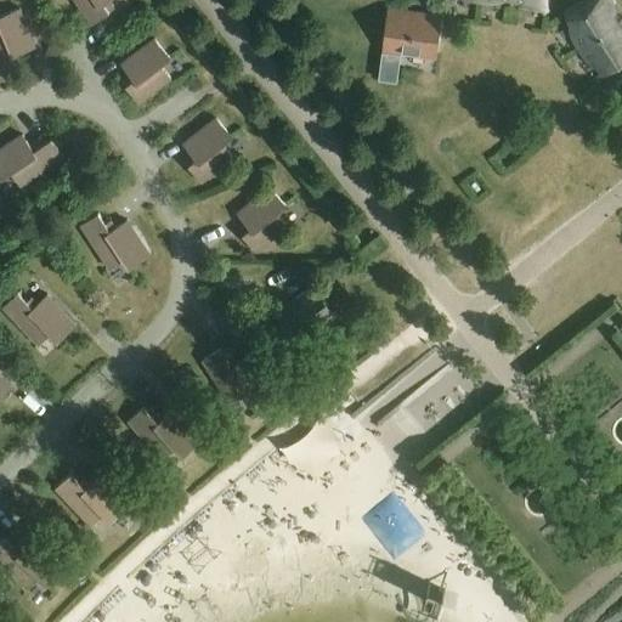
[(74,0),(92,26),(109,13),(103,5),(111,0),(74,0)]
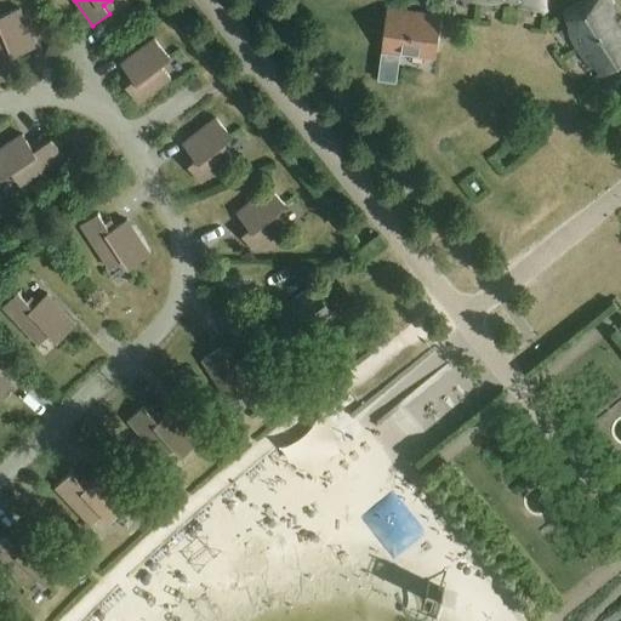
[(478,0),(478,4),(480,4),(480,0),(511,0),(511,7),(512,9),(513,0),(519,0),(545,4),(543,12),(545,12),(546,0),(478,0)]
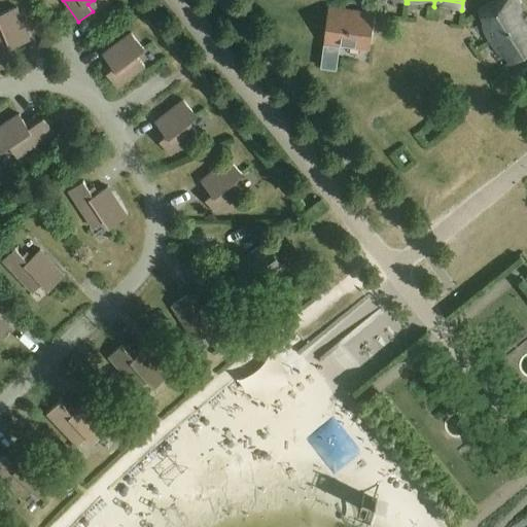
[(514,0),(504,0),(480,16),(494,39),(487,43),(488,44),(494,41),(510,64),(526,53),(526,34),(521,25),(525,22),(524,21),(520,24),(514,12),(518,9),(517,6),(516,3),(514,0)]
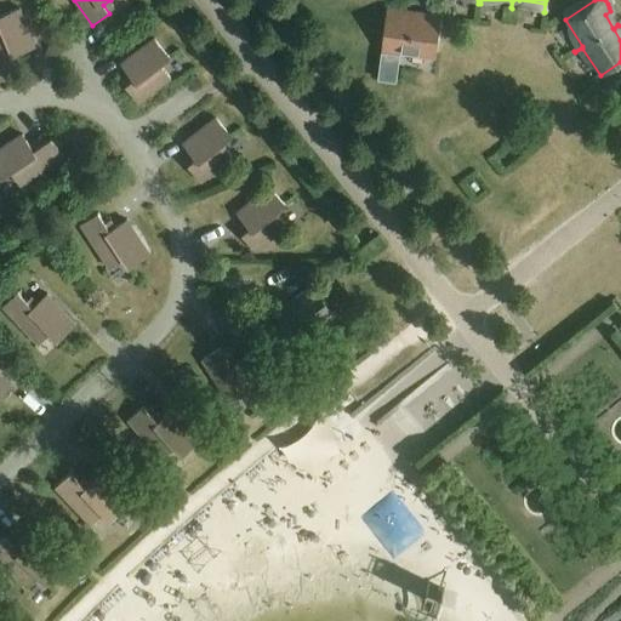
[(0,68),(1,72),(21,64),(17,55),(35,47),(35,46),(34,46),(18,11),(21,10),(20,9),(0,16),(0,28),(0,29),(0,28),(0,68)]
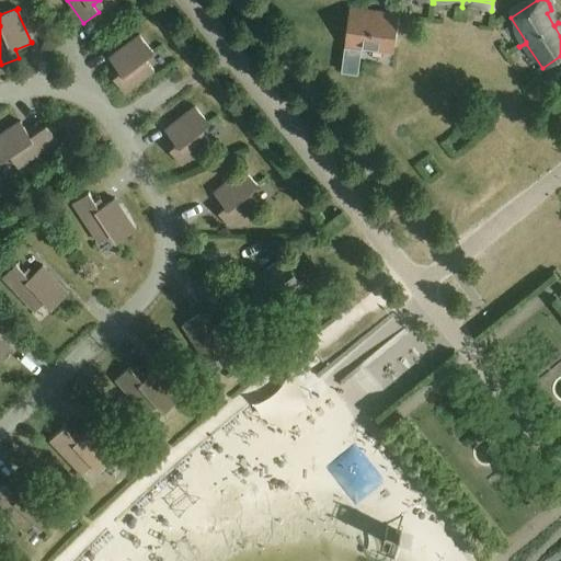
[(347,44),(393,50),(397,19),(351,12),(347,44)]
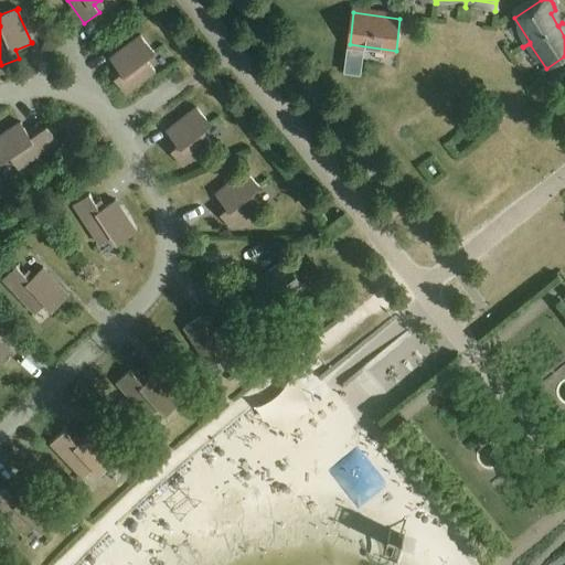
[(114,78),(126,94),(153,73),(157,76),(158,76),(147,61),(155,54),(140,35),(139,36),(140,38),(112,60),(112,57),(110,59),(121,74),(114,78)]
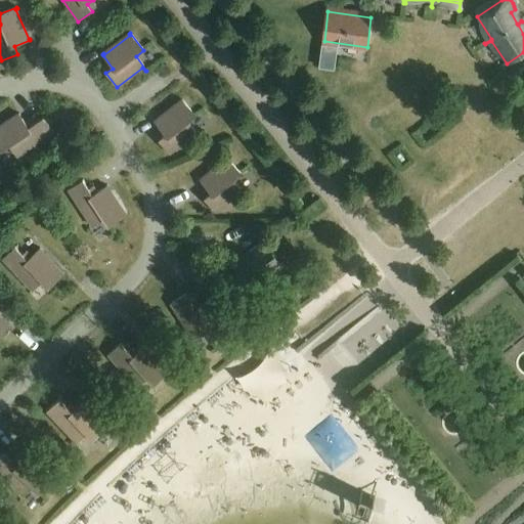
[(322,46),(320,57),(368,63),(370,52),(322,46)]
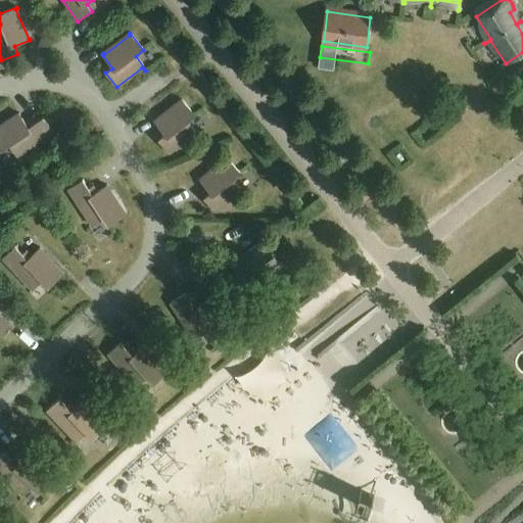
[(158,140),(169,153),(195,134),(197,137),(199,136),(188,123),(195,116),(182,100),(181,100),(182,101),(155,122),(155,121),(154,122),(164,135),(158,140)]
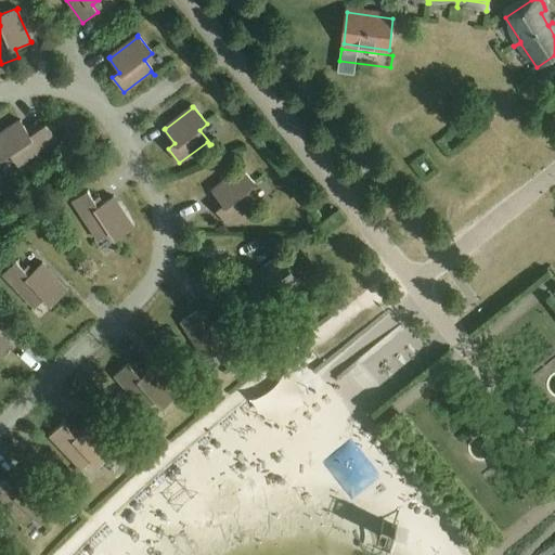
[(0,157),(1,160),(10,155),(21,170),(22,170),(18,166),(56,141),(46,125),(30,136),(20,120),(18,121),(20,123),(0,136),(0,157)]
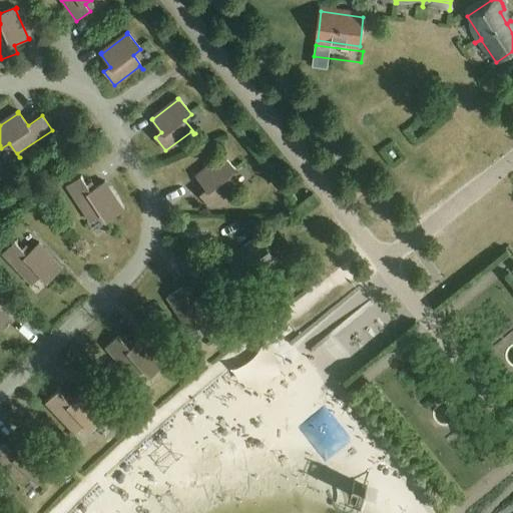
[(199,194),(210,207),(235,187),(238,191),(239,190),(228,177),(235,171),(222,154),(221,155),(222,156),(197,176),(196,175),(195,176),(206,189),(199,194)]
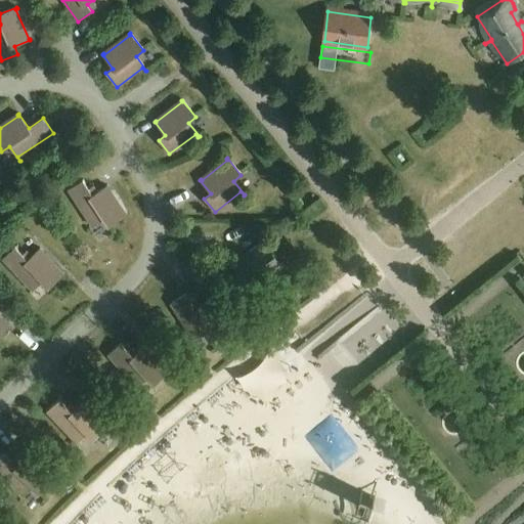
[(107,186),(106,185),(92,195),(83,180),(68,190),(91,225),(87,228),(88,229),(102,219),(108,227),(126,215),(126,214),(124,215),(106,187),(107,186)]
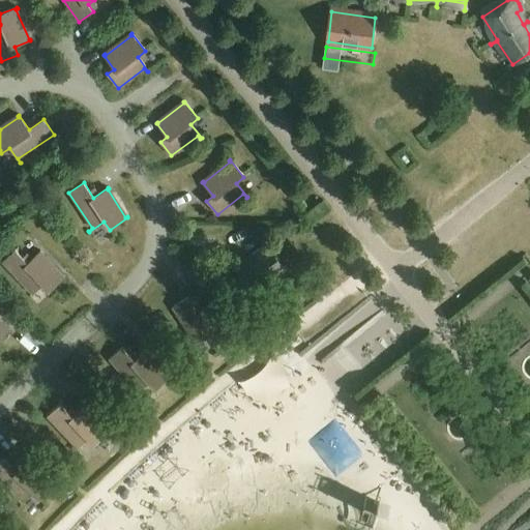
[(285,274),(283,272),(287,270),(268,244),(248,259),(252,264),(240,272),(255,293),(270,282),(272,284),(285,274)]
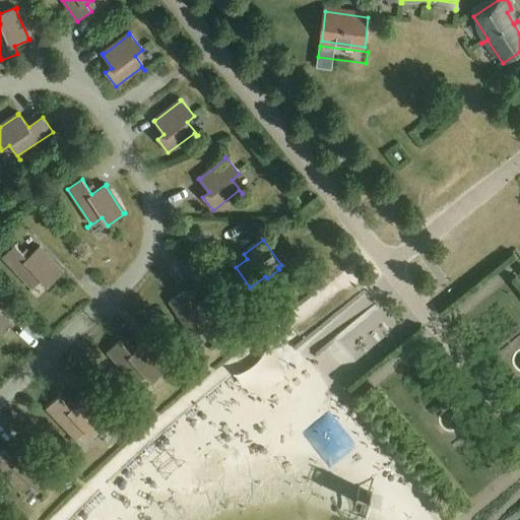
[(42,280),(48,287),(63,272),(63,271),(62,272),(40,249),(41,248),(40,247),(27,258),(15,245),(2,257),(31,288),(27,291),(28,293),(42,280)]
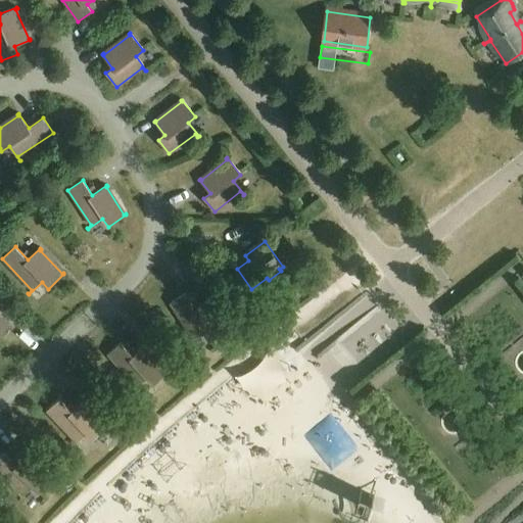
[(185,294),(171,303),(193,339),(189,342),(190,343),(204,333),(209,341),(228,330),(227,329),(226,329),(226,328),(208,301),(209,301),(209,299),(195,308),(185,294)]
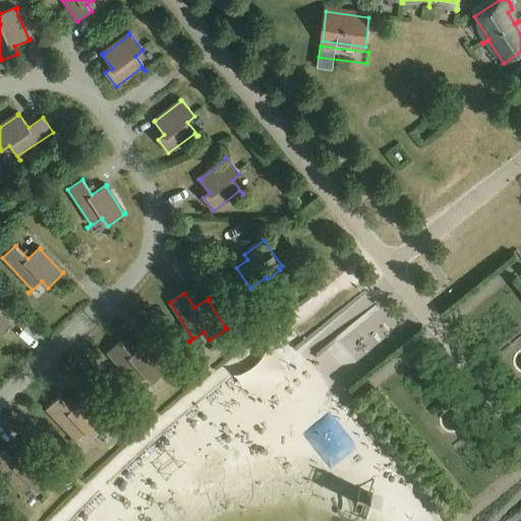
[(0,333),(9,325),(8,324),(7,325),(0,316),(0,333)]
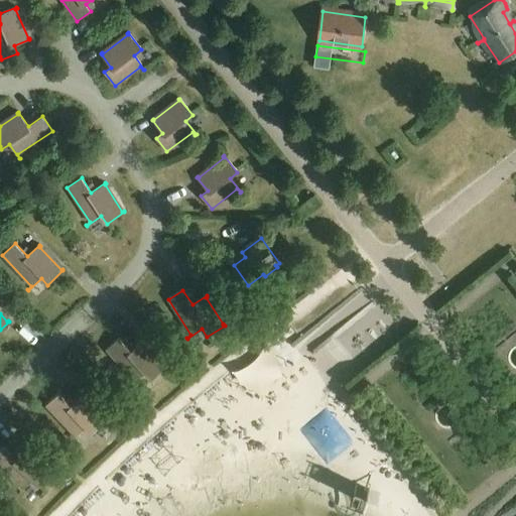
[(144,341),(143,340),(131,352),(119,338),(106,350),(134,381),(130,384),(131,385),(144,374),(150,380),(166,366),(165,365),(164,366),(143,342),(144,341)]
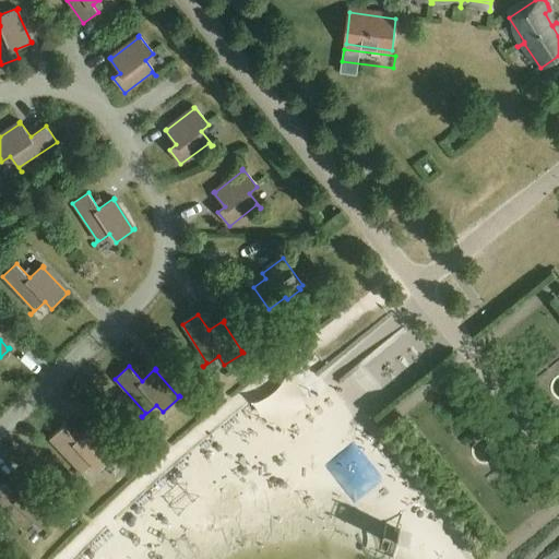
[(301,394),(285,375),(252,402),(269,421),(301,394)]
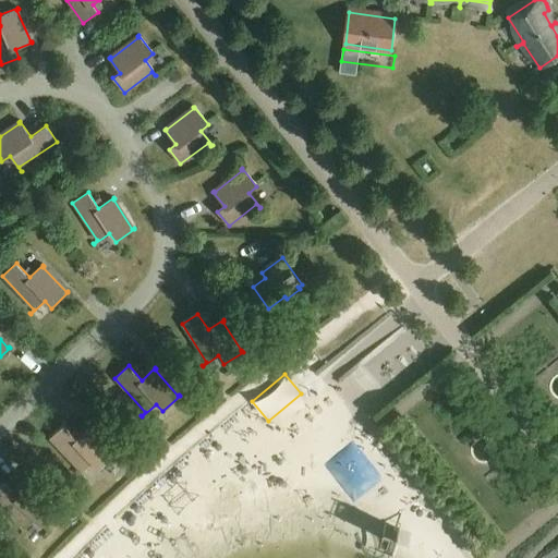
[(91,428),(89,427),(76,439),(63,426),(50,438),(81,472),(77,475),(79,476),(92,463),(98,471),(116,455),(114,453),(113,455),(89,429),(91,428)]
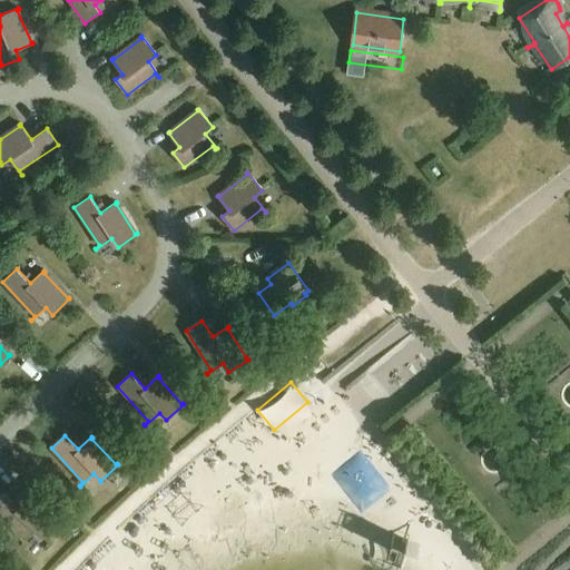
[(359,519),(382,503),(357,467),(334,482),(359,519)]
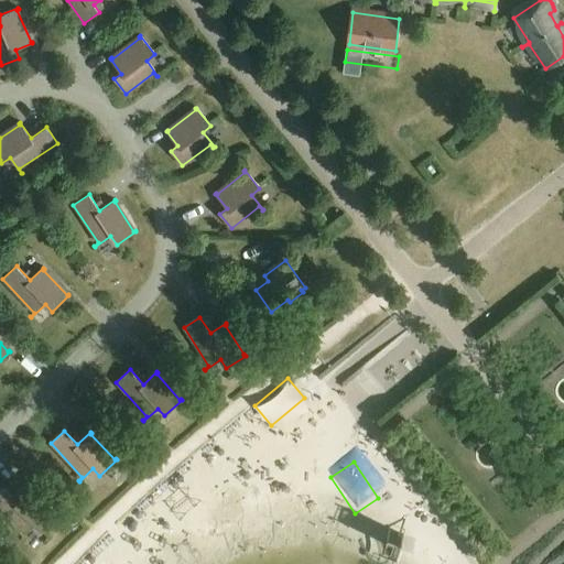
[(31,489),(30,490),(18,502),(4,489),(0,492),(0,511),(23,534),(20,539),(21,539),(34,525),(42,532),(57,516),(57,514),(56,516),(31,491),(32,490),(31,489)]
